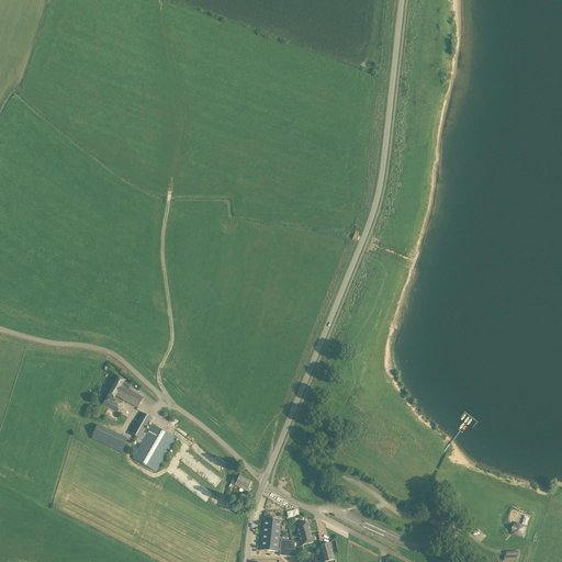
[(102,405),(117,412),(123,402),(114,397),(115,396),(137,408),(143,398),(128,390),(131,386),(123,382),(124,381),(119,378),(102,405)]
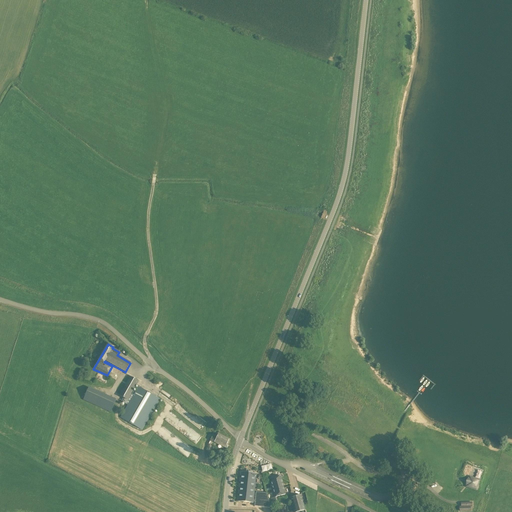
[(136,385),(138,381),(130,376),(119,395),(127,400),(136,385)]
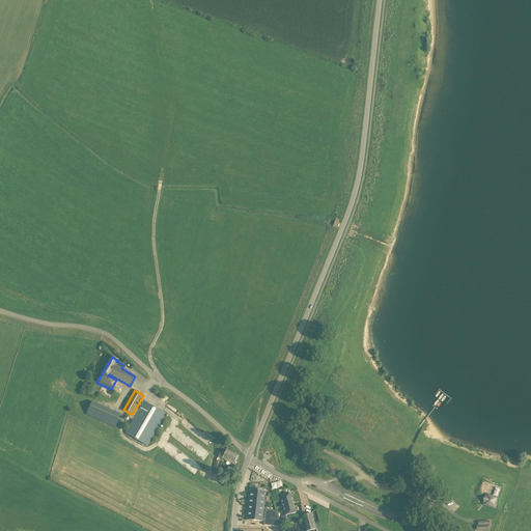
[(147,446),(166,414),(143,400),(124,432),(147,446)]
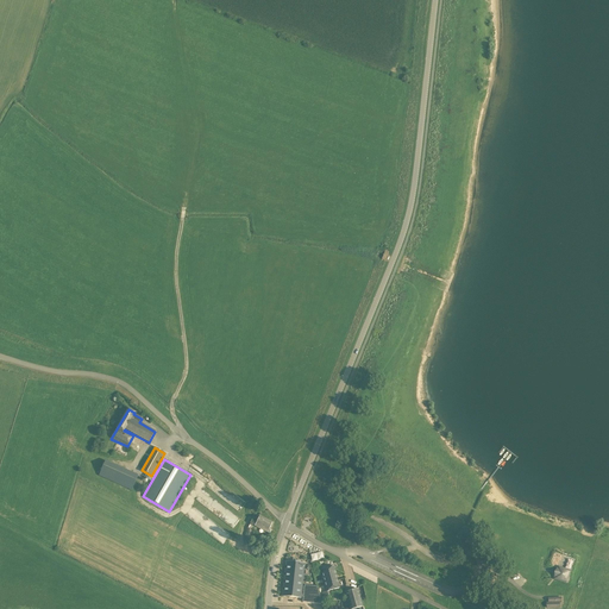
[(124,469),(106,460),(99,476),(131,490),(138,475),(124,469)]
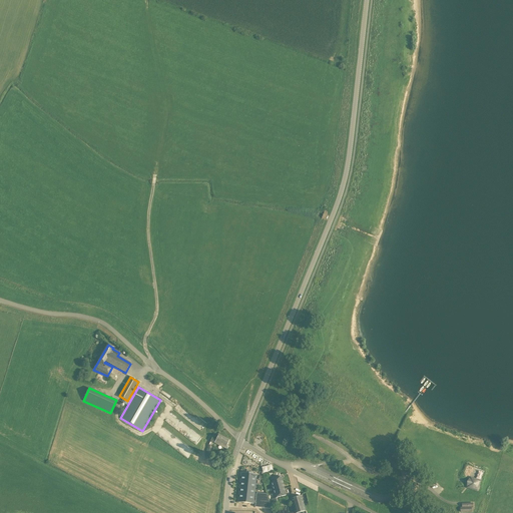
[(218,435),(217,438),(213,436),(210,441),(214,443),(227,449),(228,447),(226,446),(229,440),(218,435)]
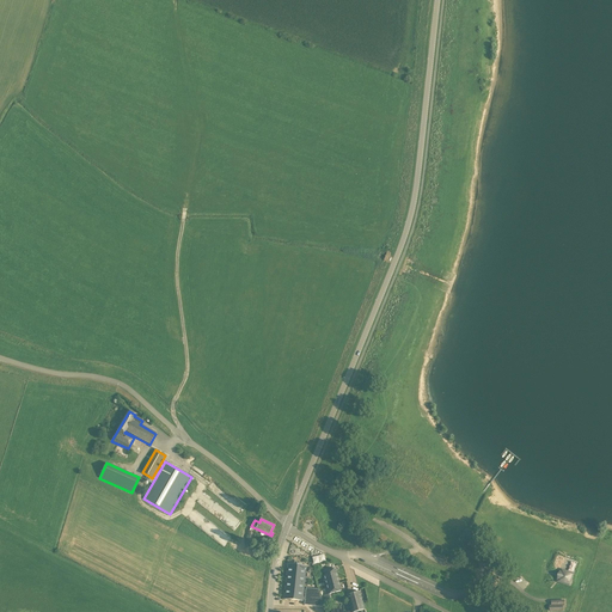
[(287,564),(283,599),(303,601),(306,567),(287,564)]
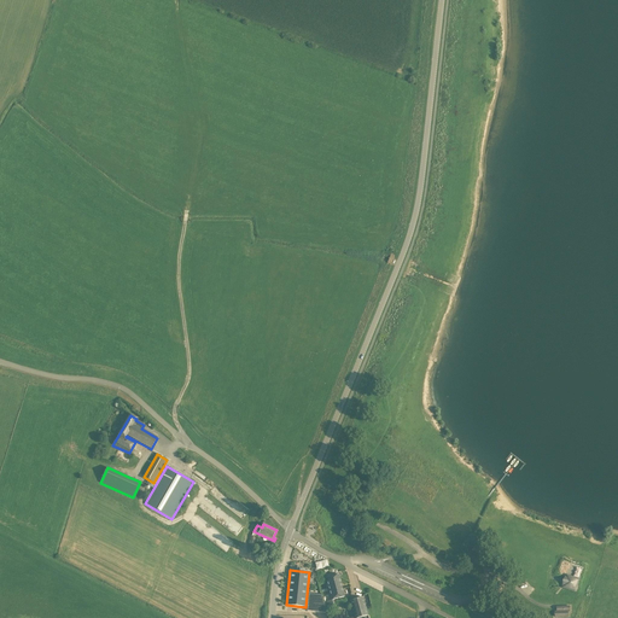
[(326,578),(332,600),(327,601),(330,611),(337,608),(334,599),(344,596),(339,575),(326,578)]
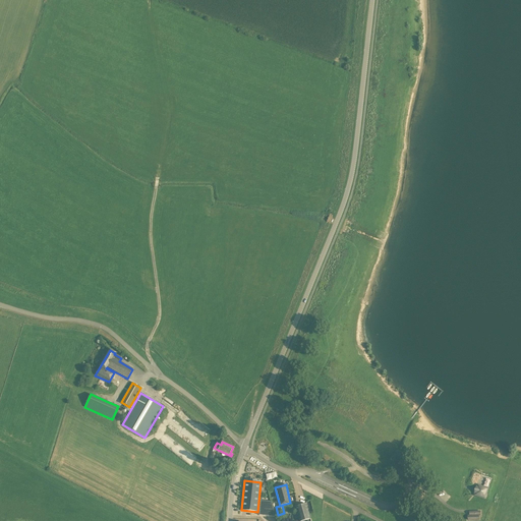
[(487,487),(477,484),(474,495),(483,498),(487,487)]
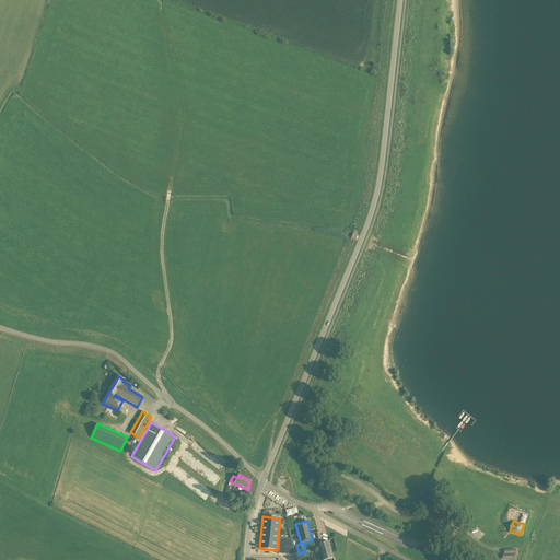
[(291,539),(280,538),(278,553),(296,556),(291,539)]
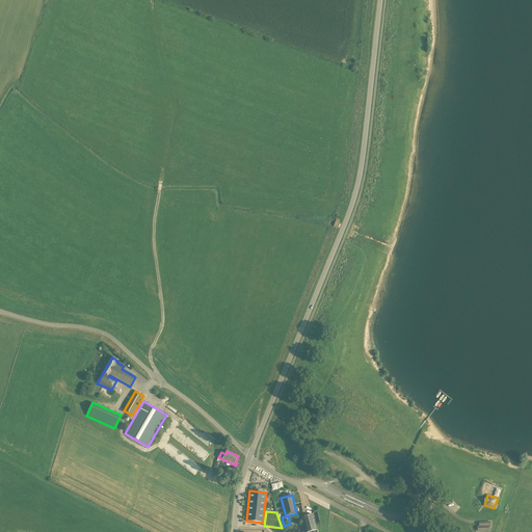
[(304,531),(308,531),(317,530),(313,514),(301,517),(304,531)]
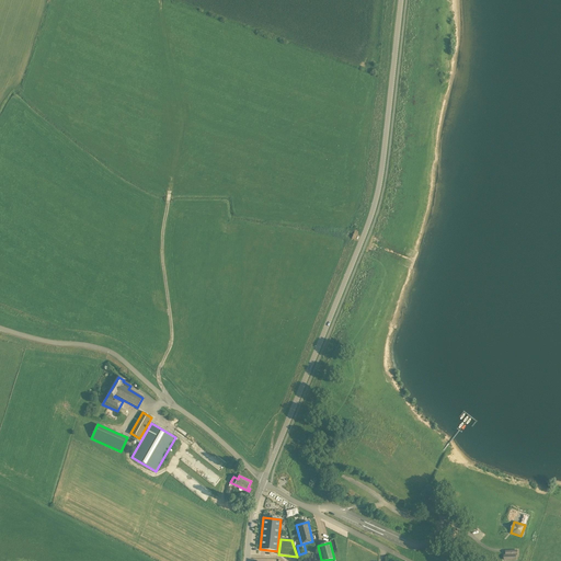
[(503,556),(503,560),(515,559),(515,554),(517,554),(517,550),(505,551),(505,556),(503,556)]
